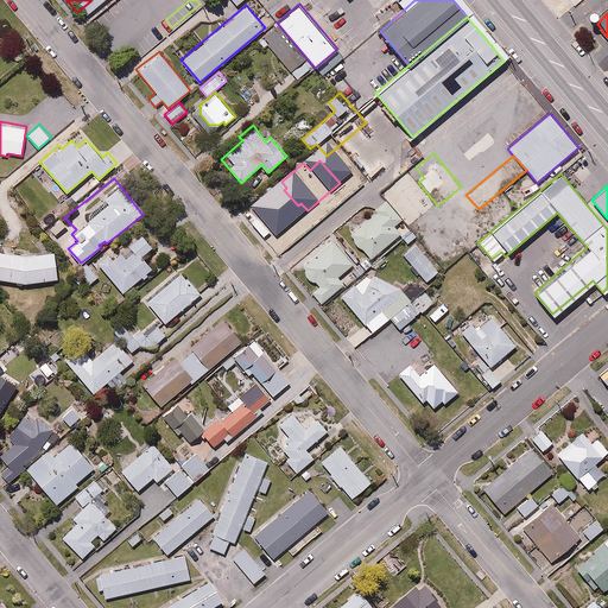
[(403,217),(385,198),(374,207),(375,209),(348,234),(372,260),(403,232),(396,225),(403,217)]
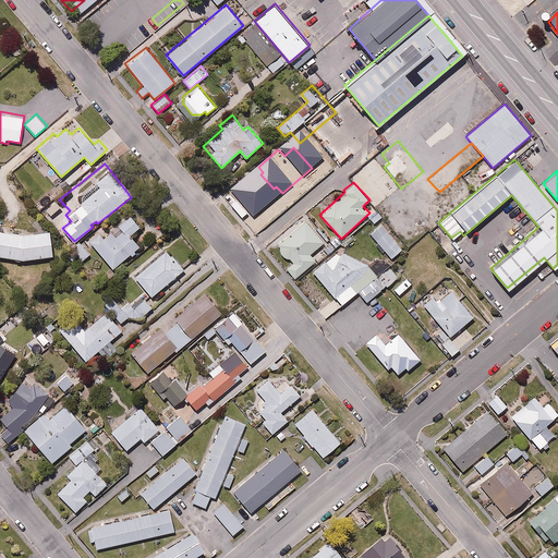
[(140,226),(129,213),(92,242),(112,268),(130,254),(131,256),(136,252),(134,250),(140,245),(130,233),(140,226)]
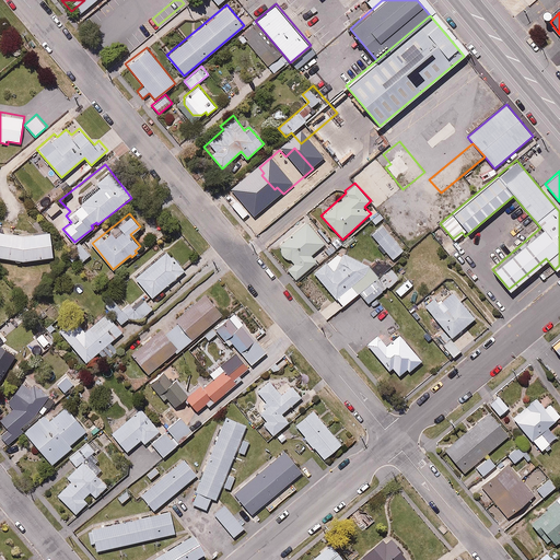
[(326,242),(306,220),(279,244),(282,248),(282,252),(283,255),(287,257),(290,258),(294,263),(287,268),(296,279),(318,260),(313,254),(326,242)]
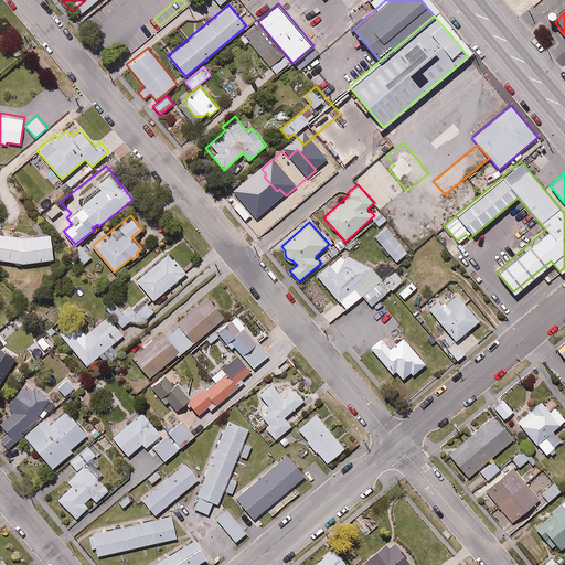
[(385,224),(373,235),(396,262),(408,251),(385,224)]
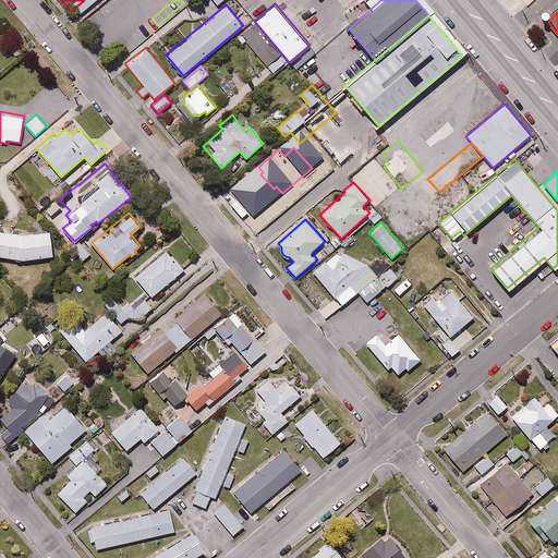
[(50,231),(22,233),(0,228),(0,255),(20,258),(52,256),(50,231)]
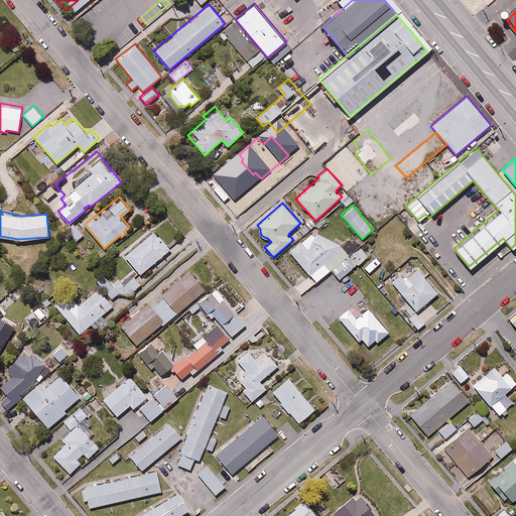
[(84,234),(74,221),(66,228),(76,241),(84,234)]
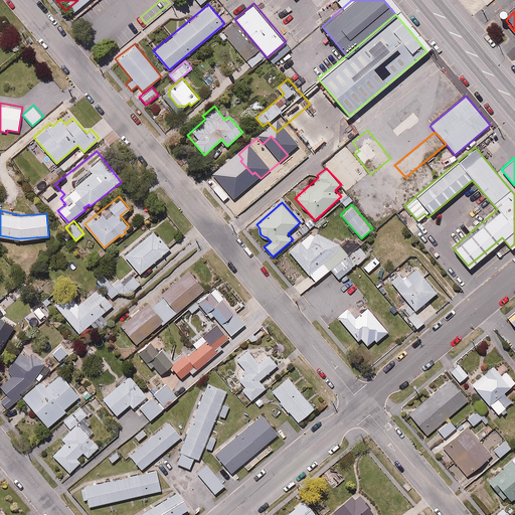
[(155,227),(123,253),(139,274),(171,247),(155,227)]
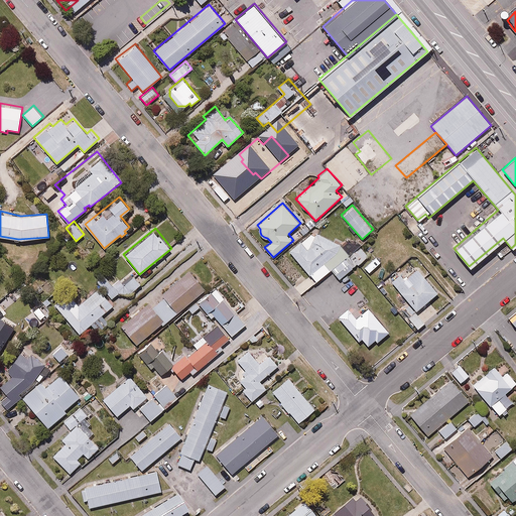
[(361,246),(350,255),(342,246),(314,231),(289,251),(315,282),(330,270),(338,279),(368,255),(361,246)]
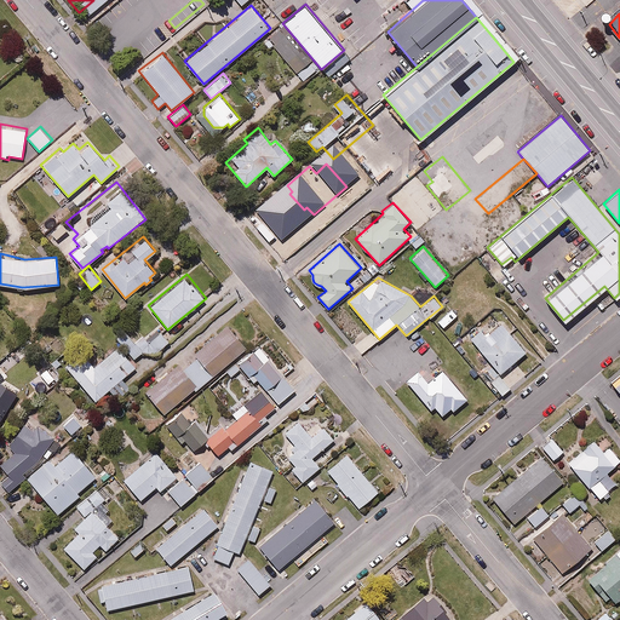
[(469,337),(492,363),(482,373),(501,396),(512,388),(500,373),(526,351),(500,322),(495,327),(491,322),(483,328),(481,326),(469,337)]
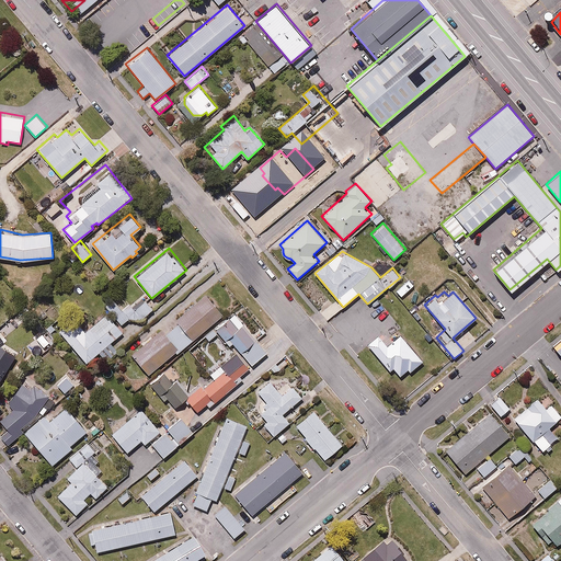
[(224,313),(207,293),(175,319),(179,323),(164,334),(161,329),(130,353),(148,375),(224,313)]
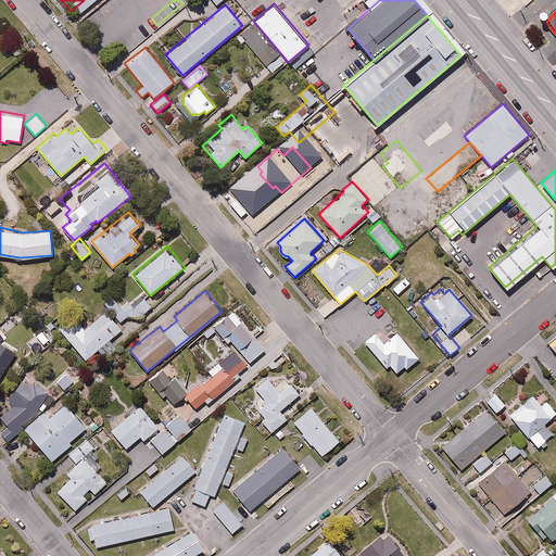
[(129,315),(112,294),(103,301),(121,321),(129,315)]
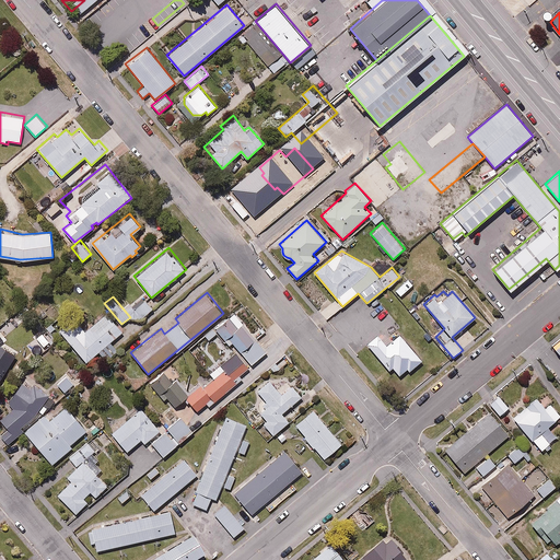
[(151,308),(144,300),(135,308),(141,316),(151,308)]
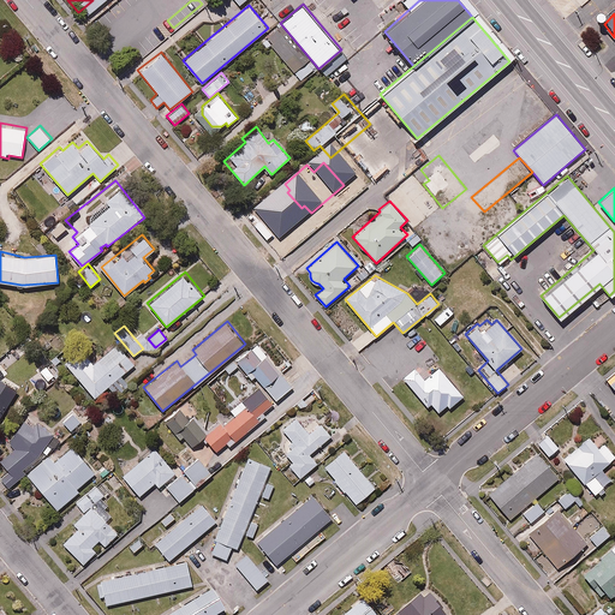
[(135,363),(118,341),(97,359),(87,345),(66,362),(95,396),(108,386),(117,398),(131,387),(121,375),(135,363)]
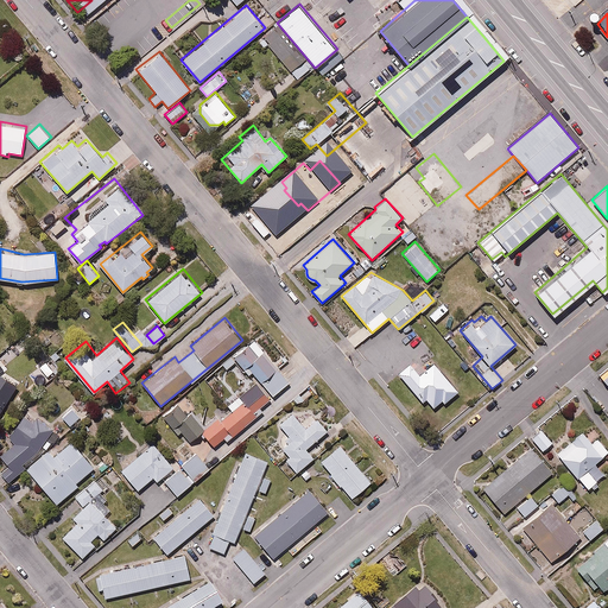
[(254,339),(221,365),(226,369),(235,361),(247,377),(253,372),(272,396),(289,382),(254,339)]
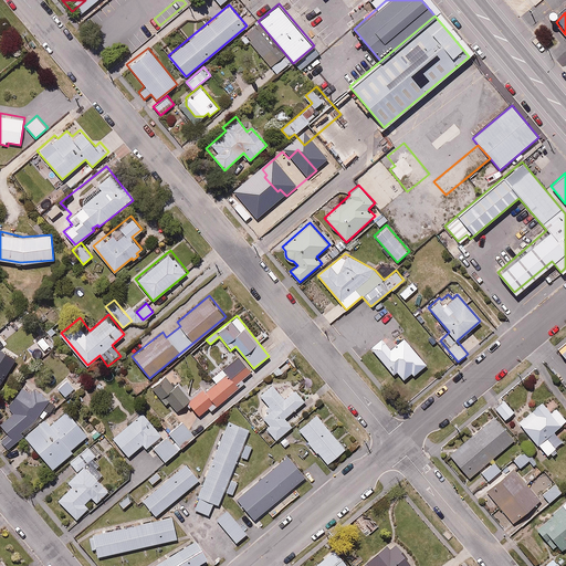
[(402,337),(390,347),(383,339),(371,349),(392,374),(396,370),(404,379),(412,371),(413,374),(426,364),(402,337)]
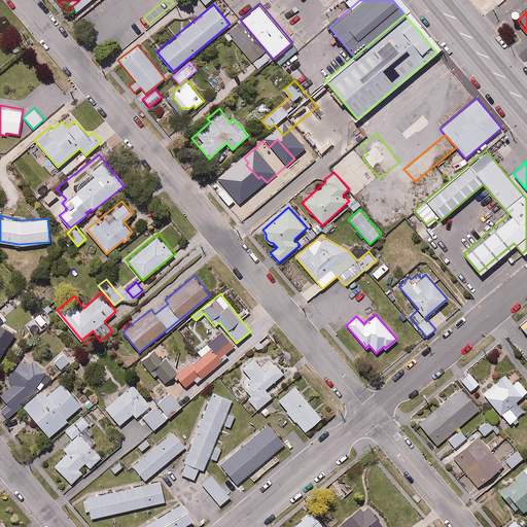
[(0,357),(14,332),(0,323),(0,357)]
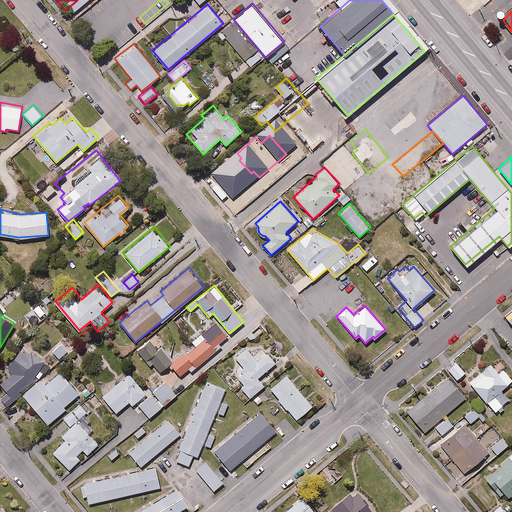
[(184,353),(172,364),(181,375),(194,364),(197,368),(215,352),(212,349),(228,335),(216,322),(201,336),(205,339),(186,356),(184,353)]
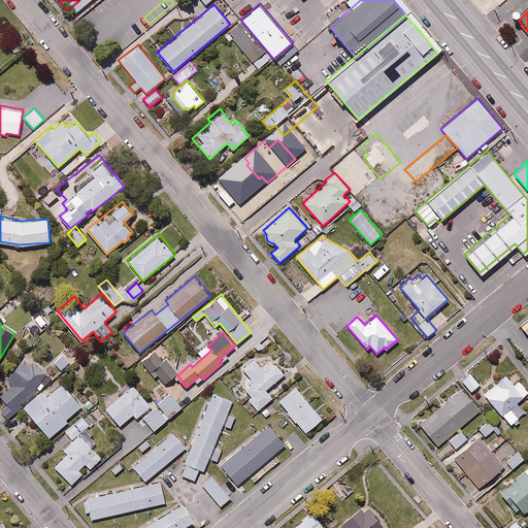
[(155,350),(141,360),(154,376),(158,373),(165,383),(177,372),(166,358),(163,360),(155,350)]
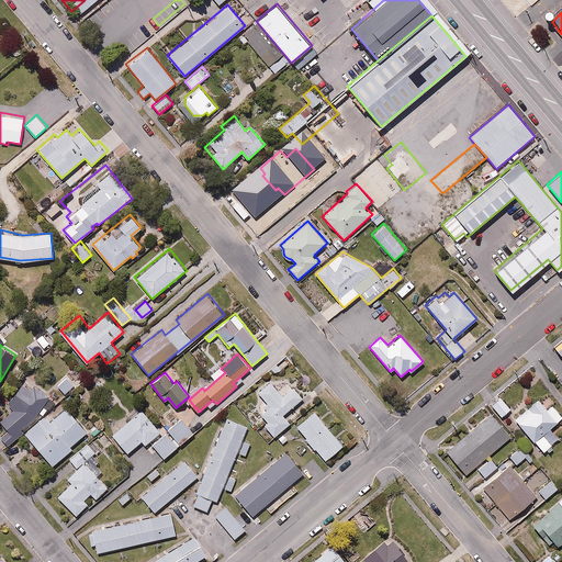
[(75,383),(66,374),(55,383),(64,393),(75,383)]
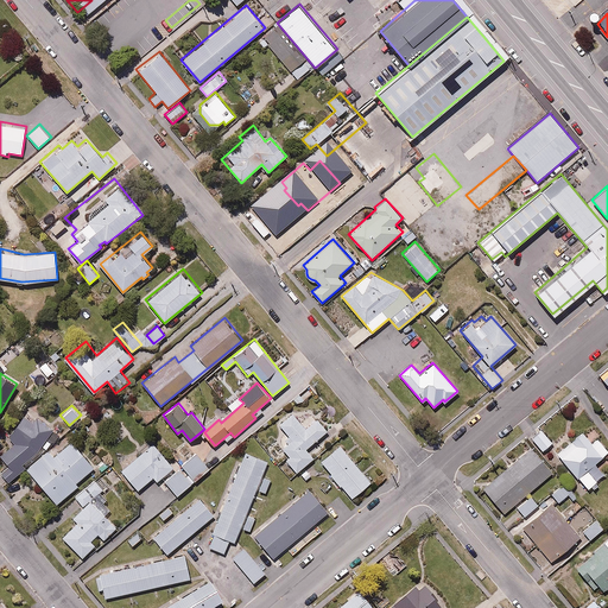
[(0,453),(0,454),(7,461),(0,467),(0,470),(10,481),(25,467),(21,463),(42,445),(44,449),(54,441),(49,436),(56,430),(36,407),(7,432),(14,441),(0,453)]
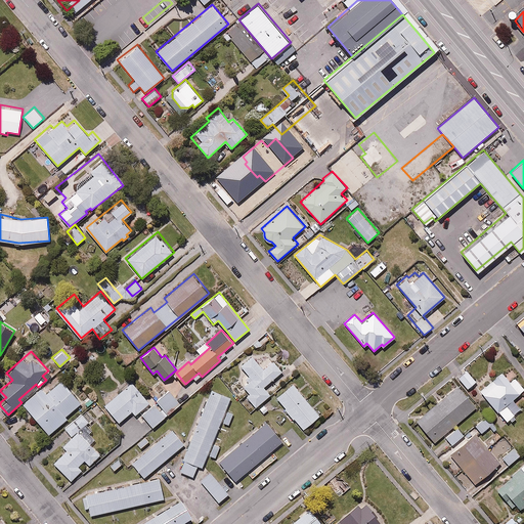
[(255,405),(271,393),(264,385),(284,370),(274,359),(263,367),(252,353),(239,363),(249,375),(241,382),(249,392),(247,395),(255,405)]
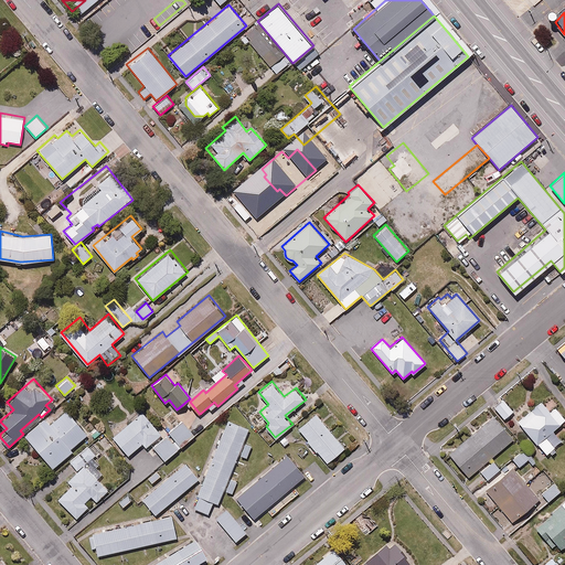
[(505,419),(515,412),(503,397),(493,405),(505,419)]
